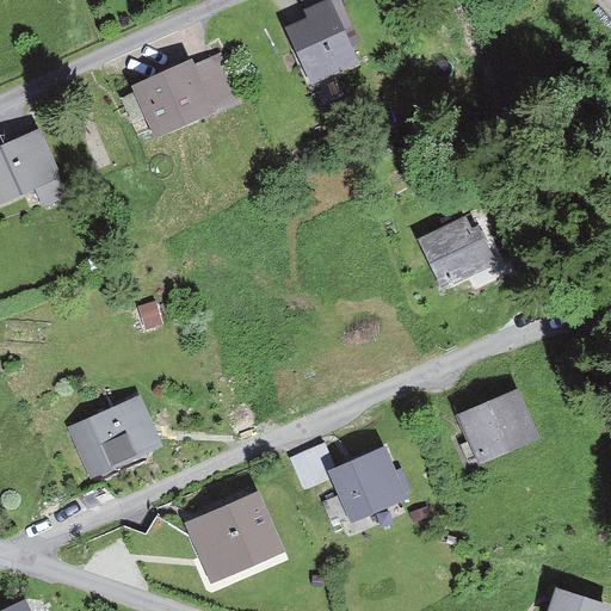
[(302,0),(309,19),(288,28),(309,82),(359,62),(355,50),(360,49),(340,0),(302,0)]
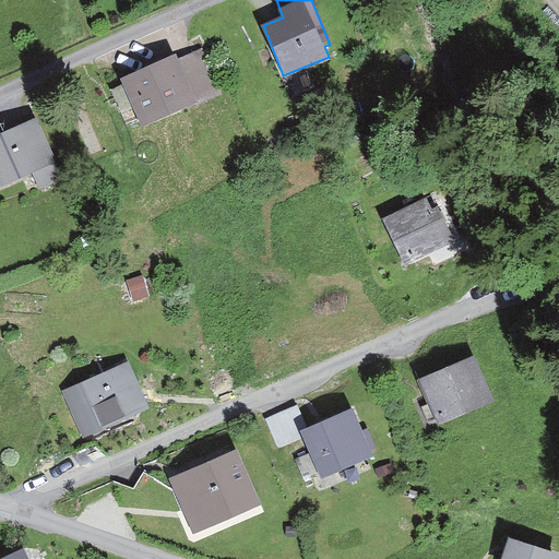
[(202,49),(179,59),(199,103),(222,93),(202,49)]
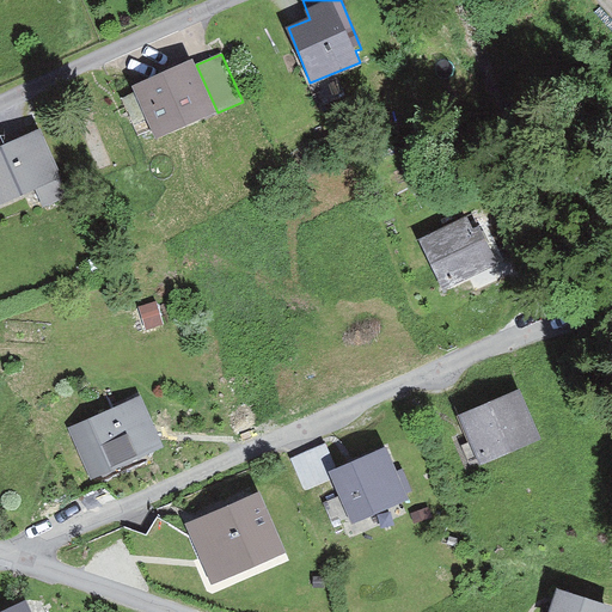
[(193,59),(130,87),(155,141),(218,112),(196,65),(193,59)]
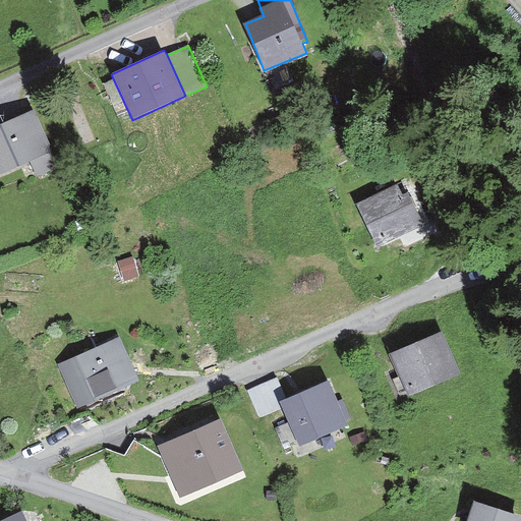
[(0,124),(0,175),(30,163),(36,177),(58,168),(33,110),(0,124)]
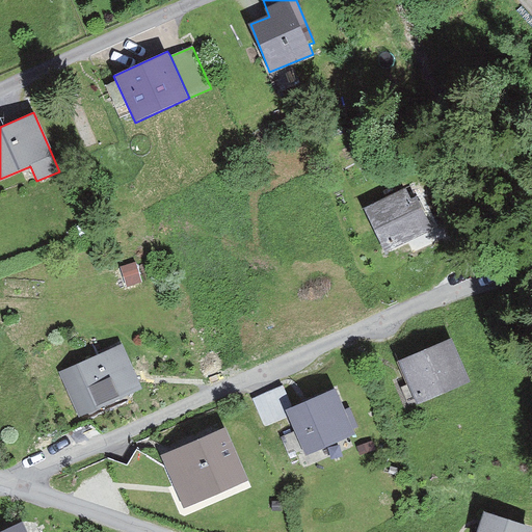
[(294,121),(288,124),(292,131),(298,128),(294,121)]
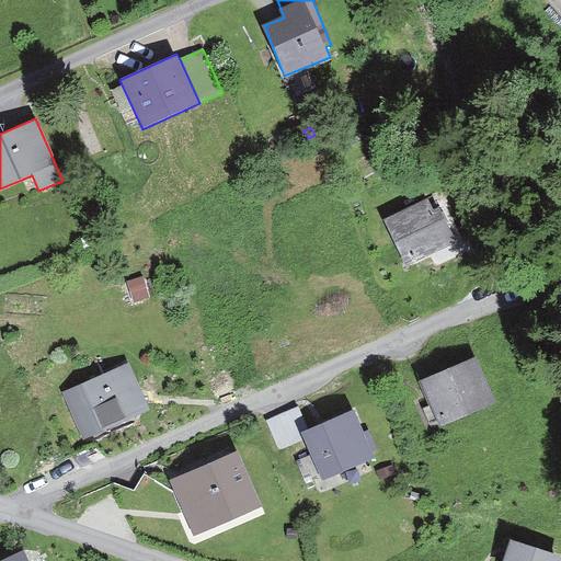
[(458,243),(443,208),(434,212),(428,199),(382,219),(403,266),(458,243)]
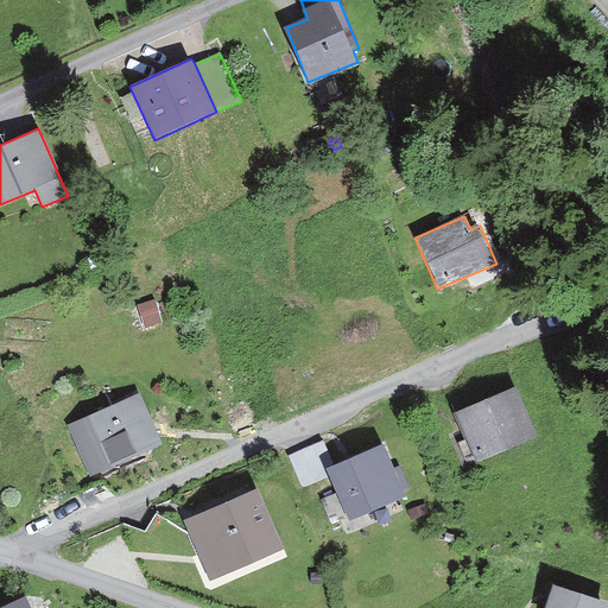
[(546,309),(551,318),(565,311),(561,302),(546,309)]
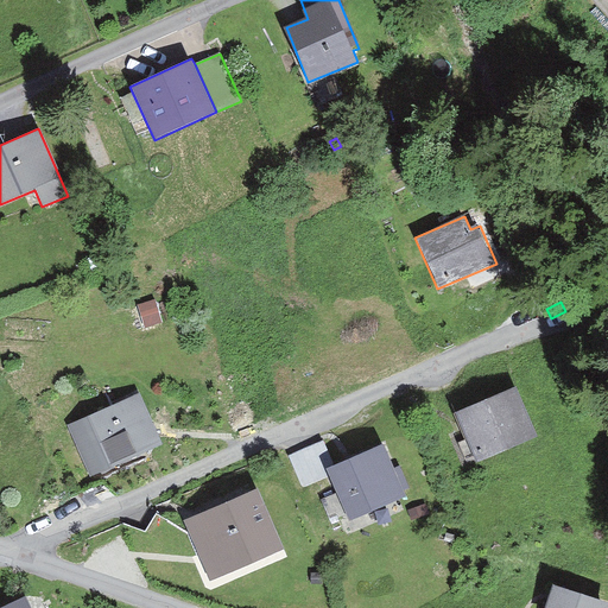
[(462,444),(469,462),(534,436),(515,390),(455,415),(467,442),(462,444)]
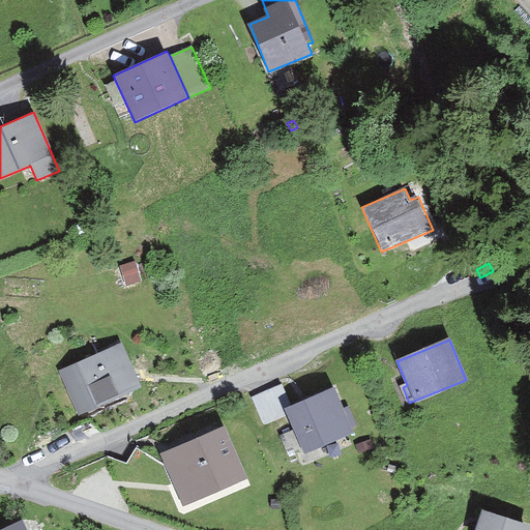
[(121,342),(58,370),(79,416),(142,388),(121,342)]
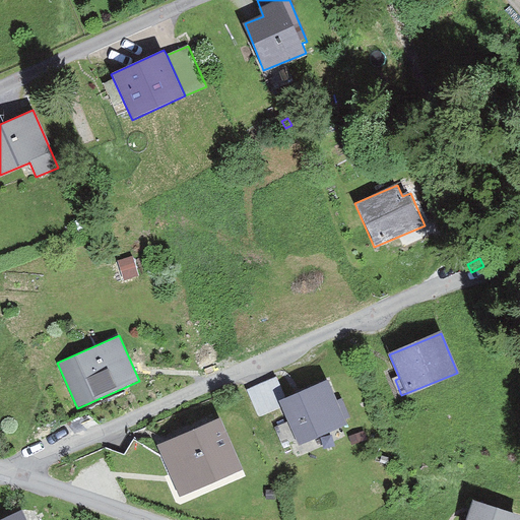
[(278,399),(287,421),(274,427),(282,448),(350,421),(342,401),(338,402),(329,380),(278,399)]
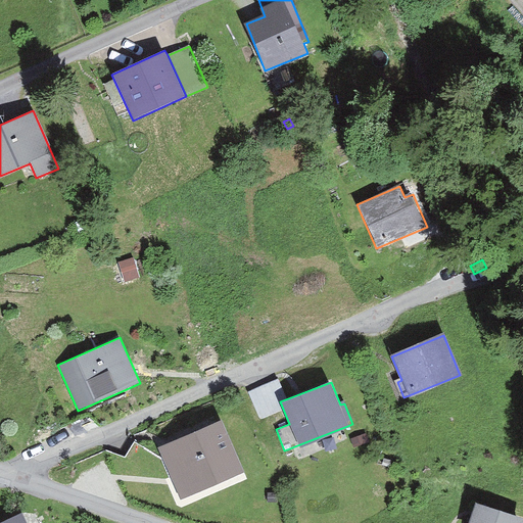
[(219,419),(157,446),(181,500),(243,472),(219,419)]
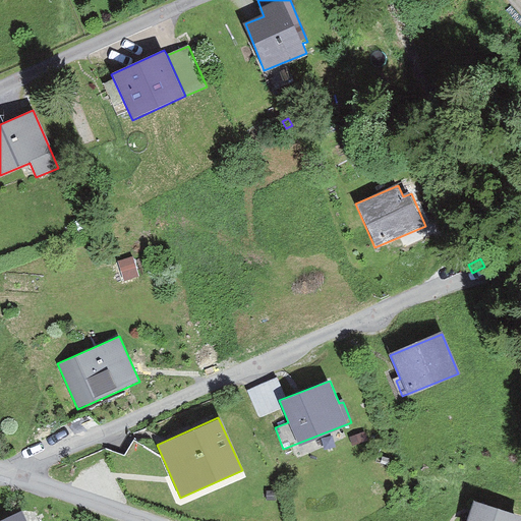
[(517,520),(518,518),(476,505),(470,520),(517,520)]
